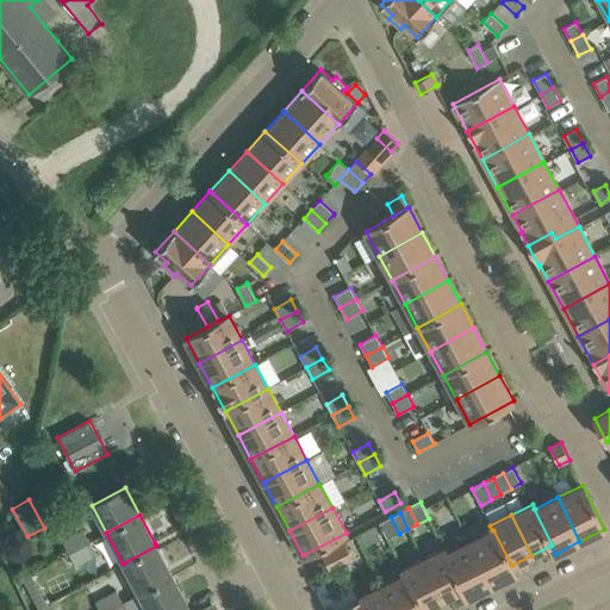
[(387,539),(399,534),(391,517),(379,523),(387,539)]
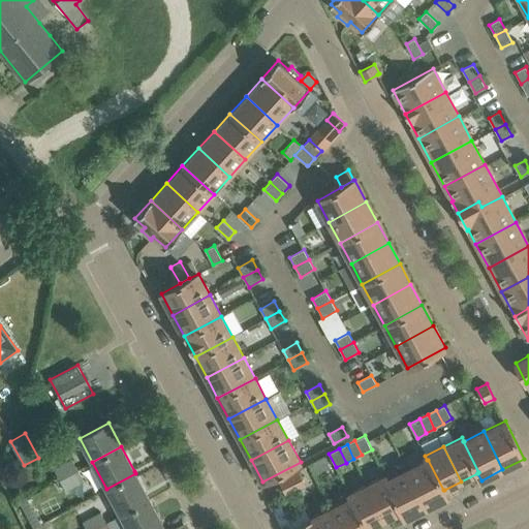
[(59,479),(78,470),(71,459),(54,469),(59,479)]
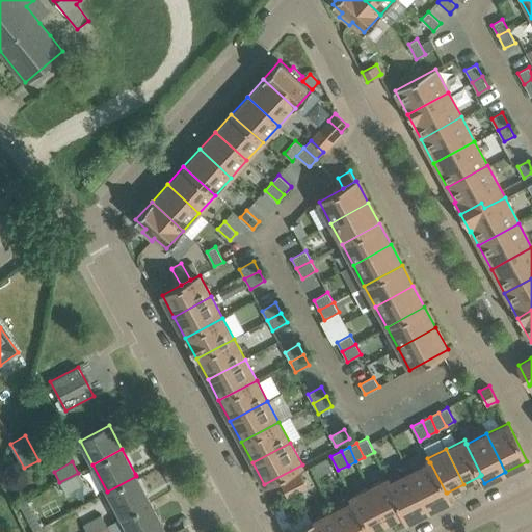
[(447,493),(446,493),(430,462),(429,462),(409,472),(428,510),(450,500),(447,493)]
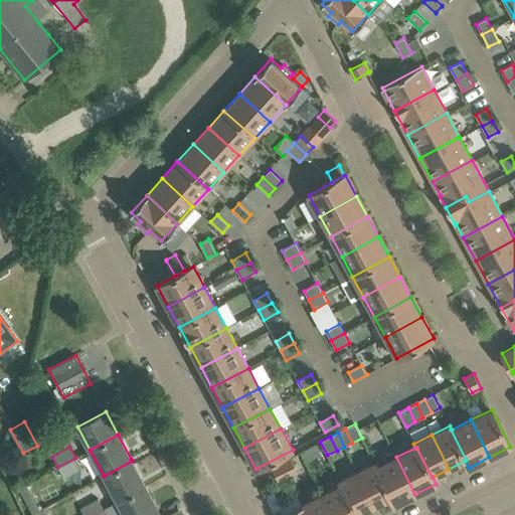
[(394,505),(414,494),(396,457),(377,467),(376,467),(391,497),(390,498),(394,505)]
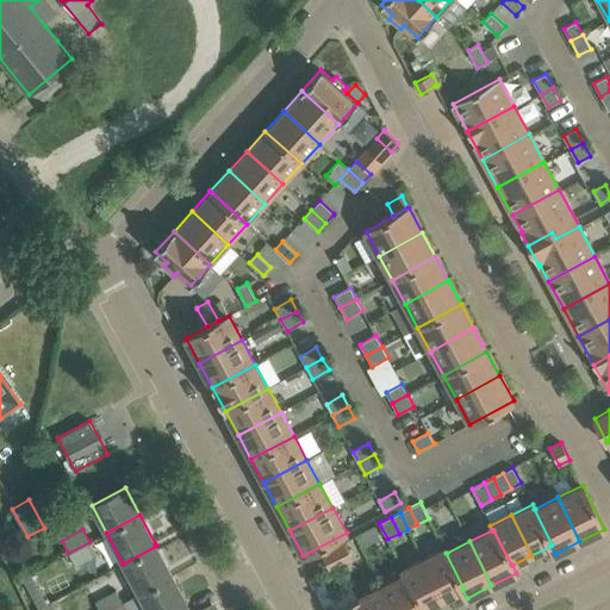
[(97,554),(89,542),(68,553),(75,566),(95,555),(97,554)]
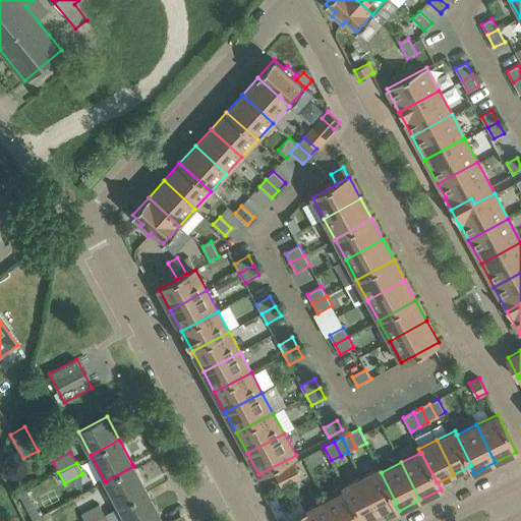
[(292,482),(301,478),(294,463),(284,468),(292,482)]
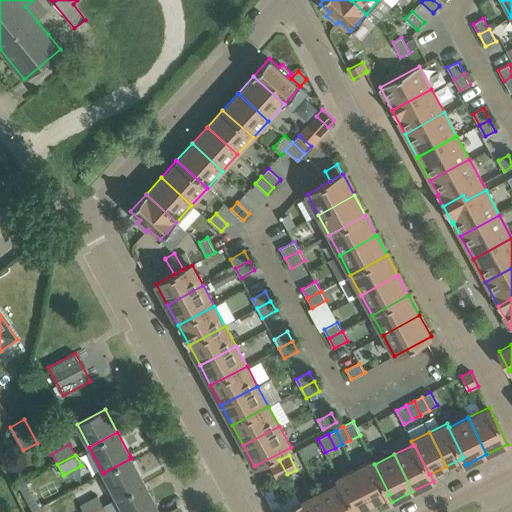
[(117,499),(145,483),(131,458),(103,473),(117,499)]
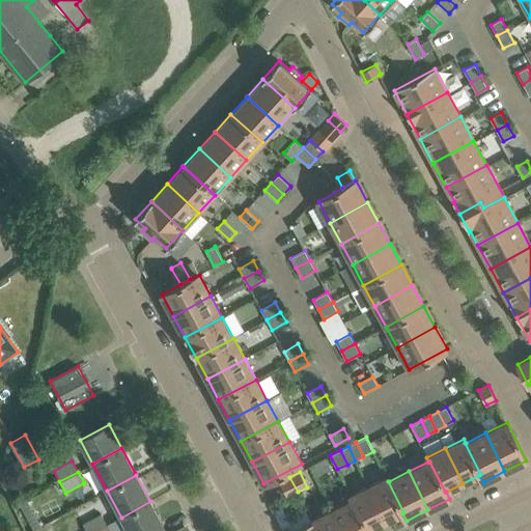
[(287,497),(298,492),(289,477),(280,481),(287,497)]
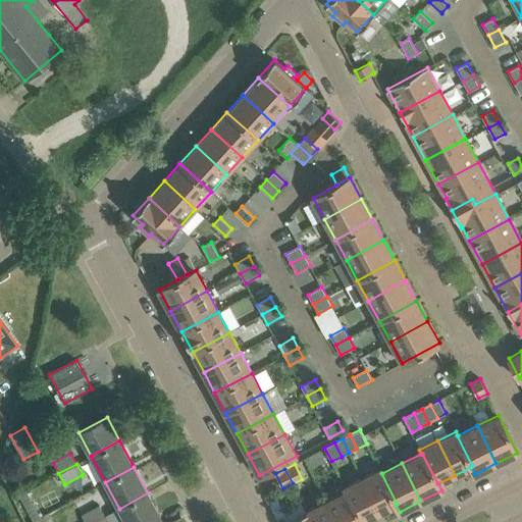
[(381,473),(382,473),(380,469),(362,478),(379,513),(396,505),(397,504),(381,473)]
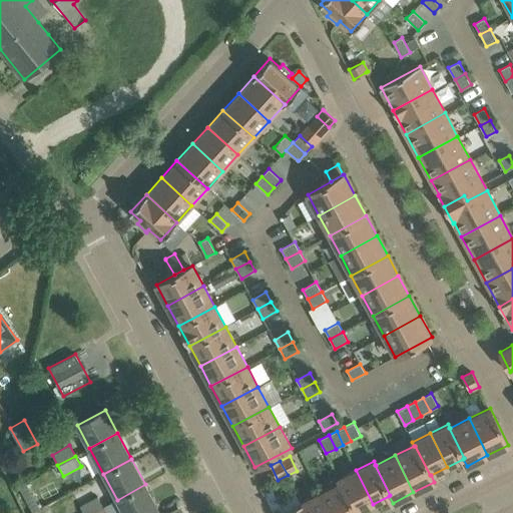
[(356,512),(357,512),(373,504),(356,470),(338,479),(340,483),(341,483),(356,512)]
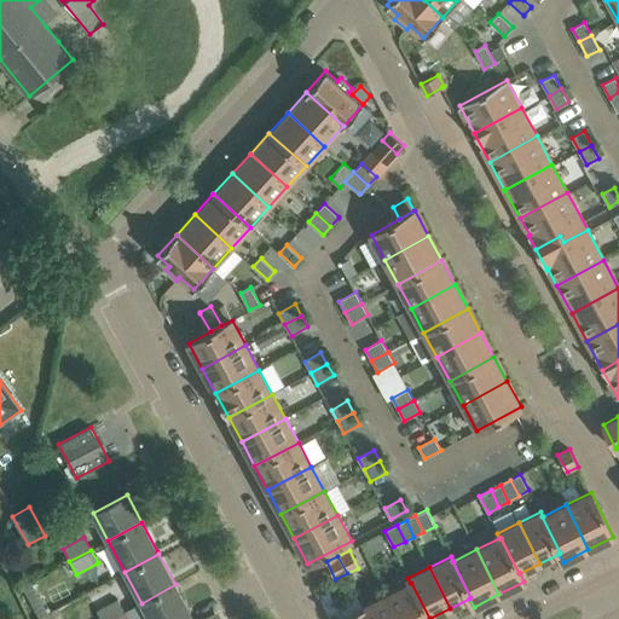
[(431,618),(429,618),(411,583),(410,583),(387,595),(399,618),(431,618)]
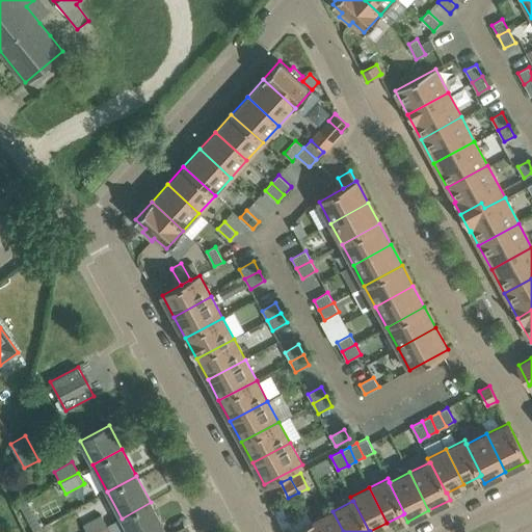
[(151,502),(122,519),(129,531),(165,531),(163,527),(164,526),(151,502)]
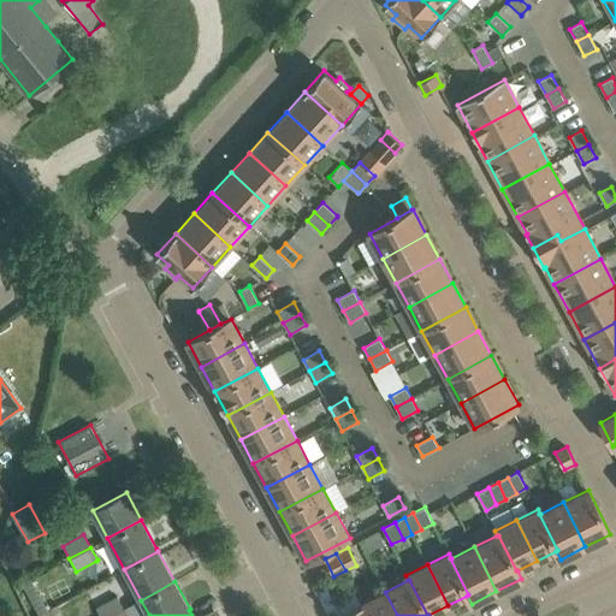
[(367,615),(397,615),(385,592),(361,603),(367,615)]
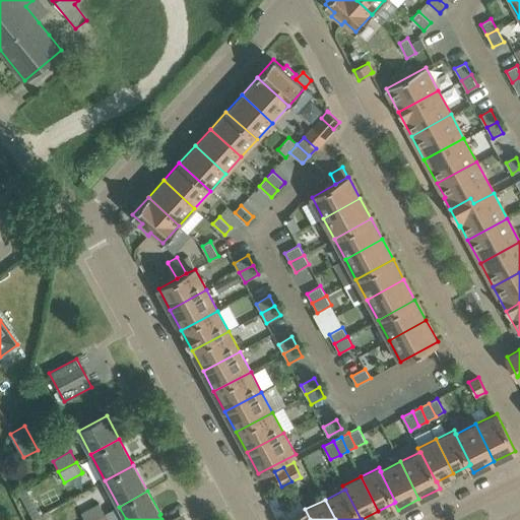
[(92,519),(105,514),(100,503),(81,513),(66,519),(53,519),(50,513),(38,519),(92,519)]
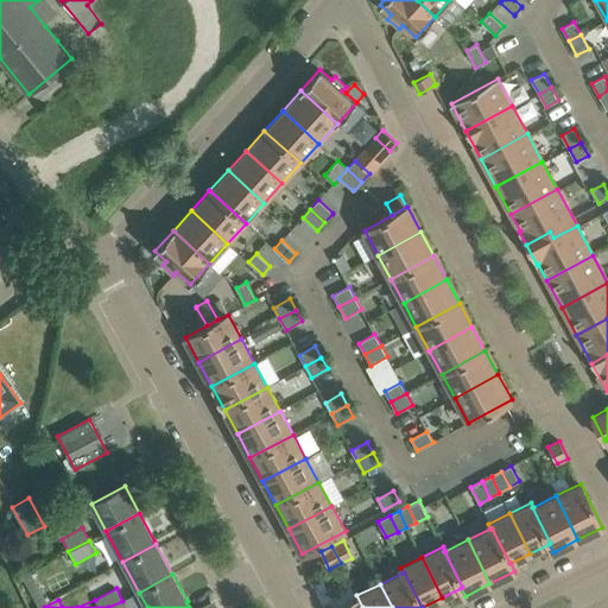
[(331,607),(362,607),(356,595),(331,607)]
